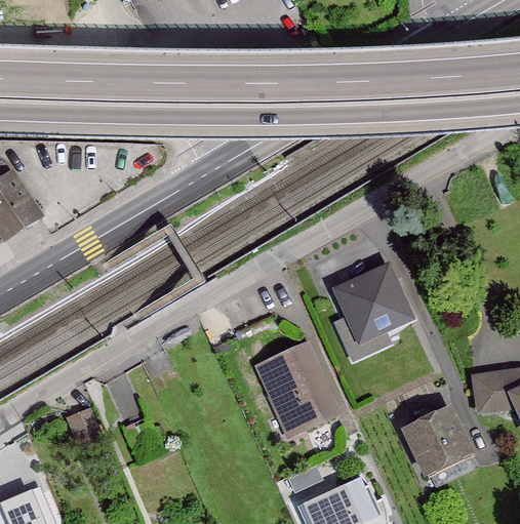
[(0,246),(38,222),(2,165),(0,166),(0,246)]
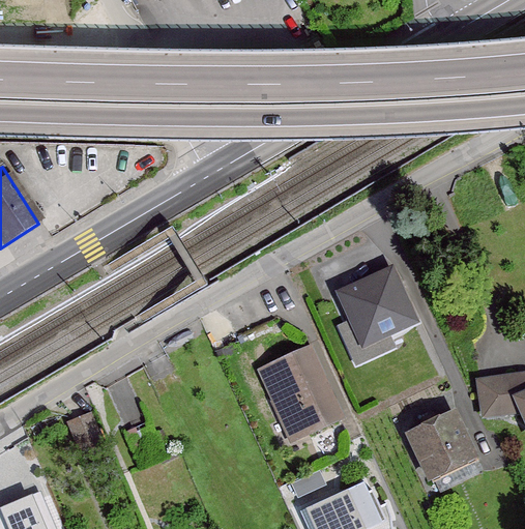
[(386,270),(336,293),(359,344),(409,320),(386,270)]
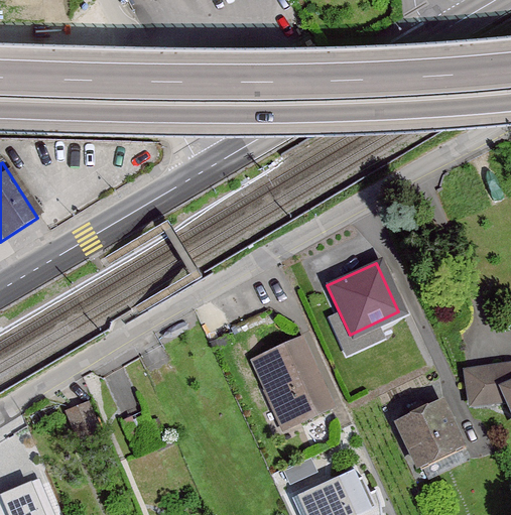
[(294,338),(250,358),(264,389),(261,390),(274,418),(290,410),(295,422),(327,408),(316,386),(312,388),(309,381),(310,380),(311,379),(312,378),(311,376),(307,367),(306,366),(305,365),(304,365),(302,366),(296,353),(300,351),(294,338)]
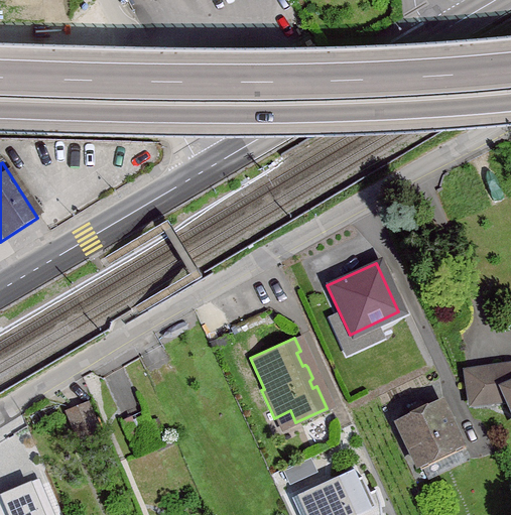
[(468,402),(504,397),(510,411),(510,366),(506,366),(464,372),(468,402)]
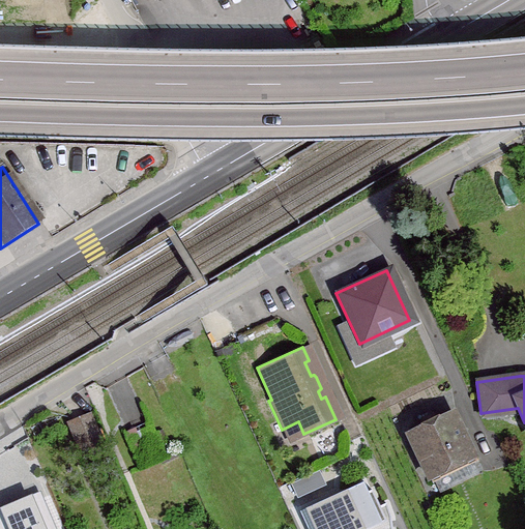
[(420,428),(405,435),(428,482),(430,482),(428,476),(467,458),(470,463),(472,462),(448,413),(434,420),(432,417),(419,424),(420,428)]
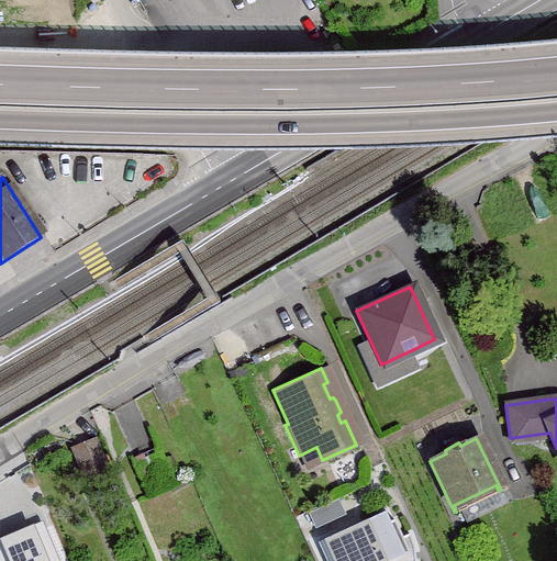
[(103,472),(89,439),(68,447),(82,481),(103,472)]
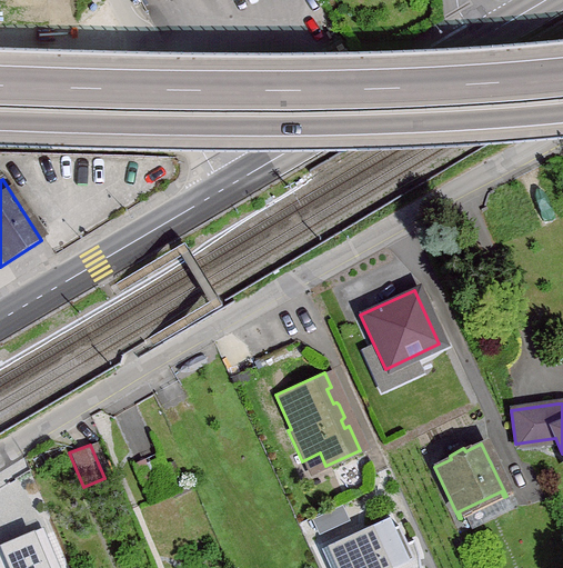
[(385,518),(318,548),(327,567),(415,567),(414,555),(409,539),(402,542),(394,526),(390,528),(385,518)]
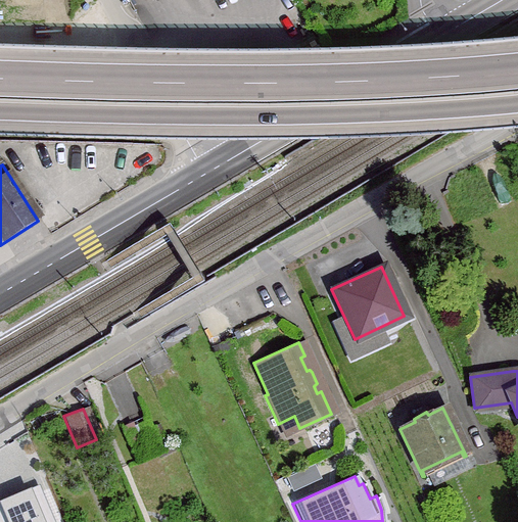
[(51,521),(38,490),(0,506),(0,521),(51,521)]
